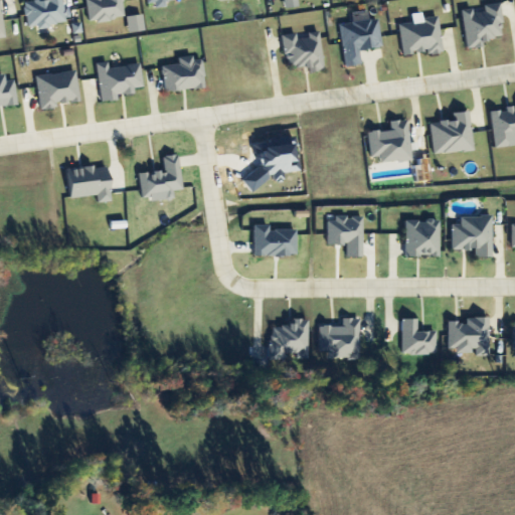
[(66,24),(63,0),(42,0),(24,3),(27,28),(37,27),(37,28),(66,24)]
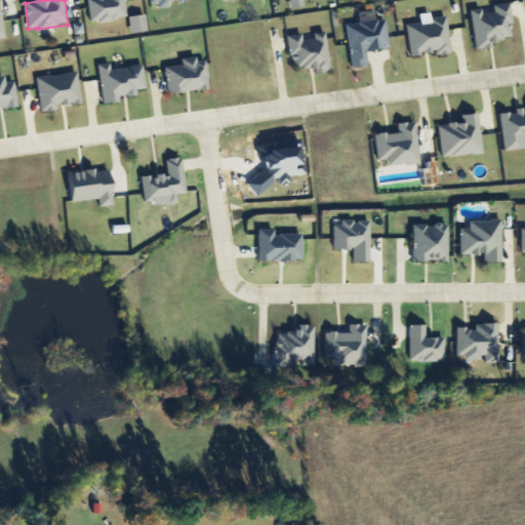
[(87,0),(91,25),(127,18),(124,0),(87,0)]
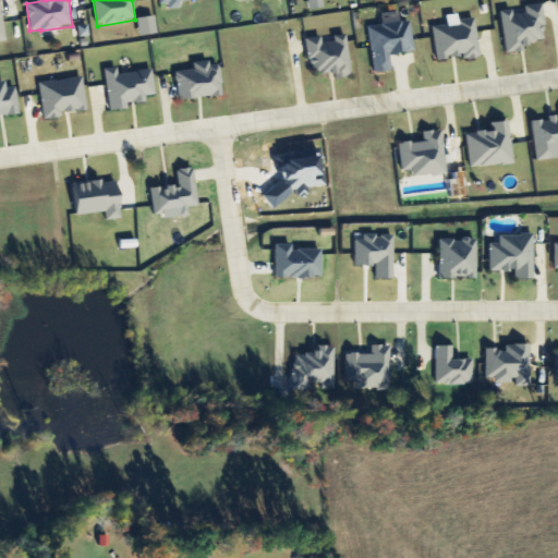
[(184,0),(158,0),(158,4),(168,3),(168,9),(179,8),(179,0),(184,0)]
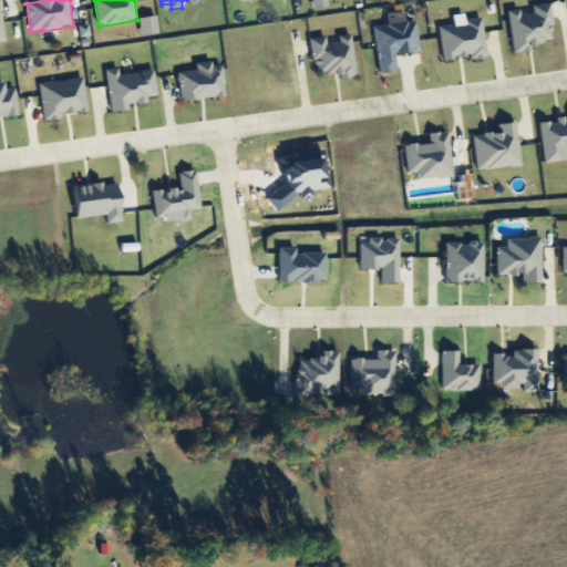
[(311,0),(313,10),(329,8),(327,0),(311,0)]
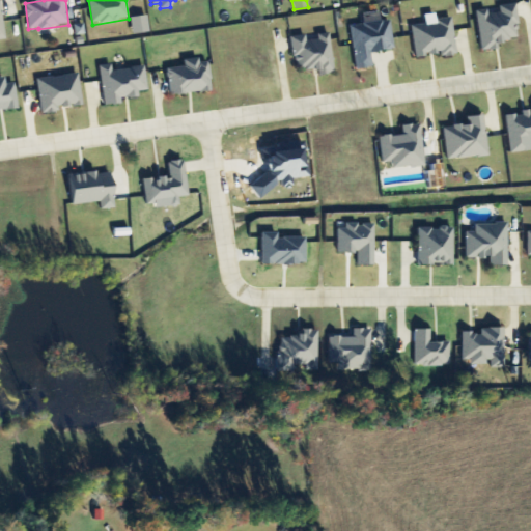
[(481,51),(500,49),(499,42),(521,38),(515,3),(499,5),(500,12),(488,15),(488,9),(476,10),(481,51)]
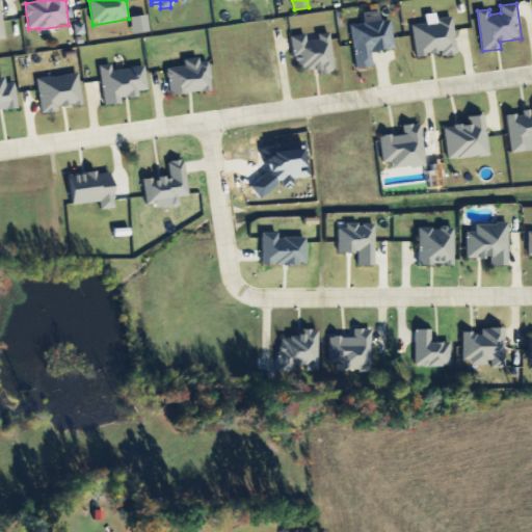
[(149,32),(147,16),(131,17),(132,34),(149,32)]
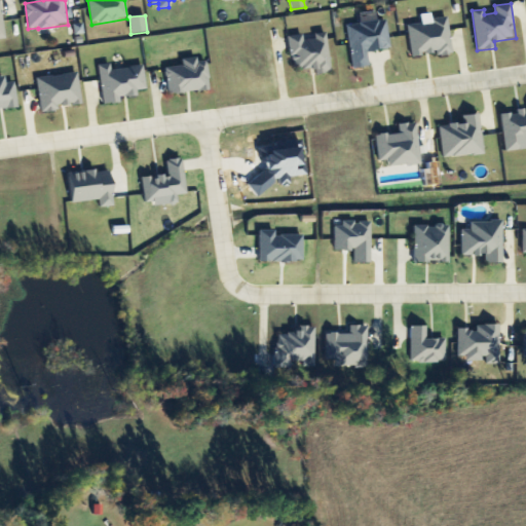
[(452,54),(448,20),(407,24),(411,57),(436,53),(436,57),(452,54)]
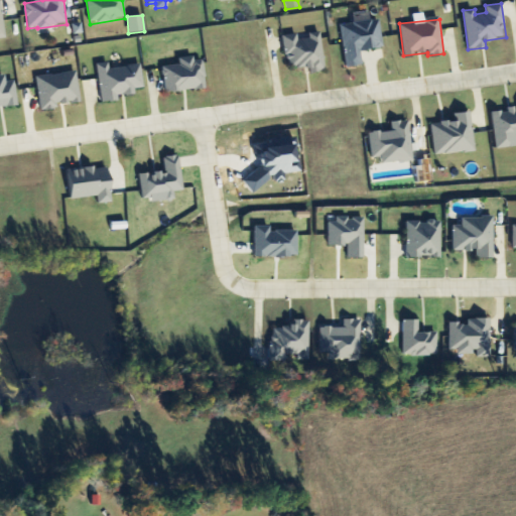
[(346,68),(363,67),(361,51),(382,49),(380,20),(341,24),(346,68)]
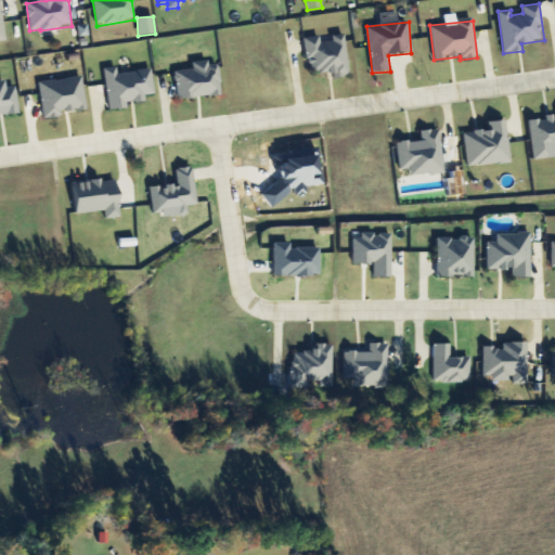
[(305,39),(308,75),(333,72),(333,78),(349,76),(345,35),(332,36),(333,42),(321,43),(320,37),(305,39)]
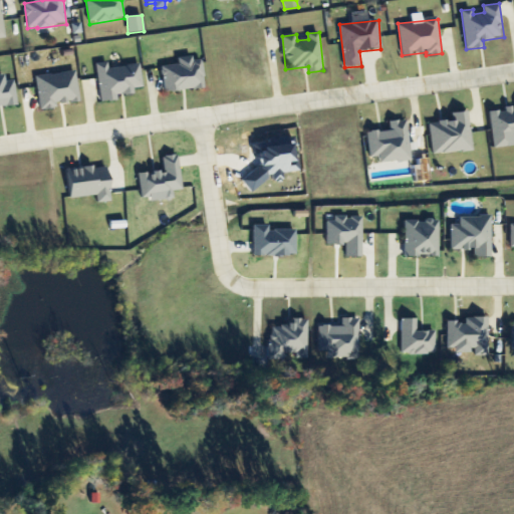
[(164,91),(206,88),(203,59),(194,60),(194,56),(178,58),(179,64),(162,66),(164,91)]
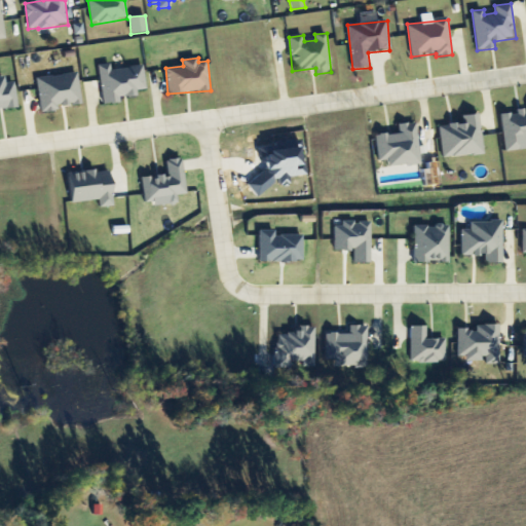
[(144,67),(111,69),(111,64),(100,65),(103,105),(120,103),(120,98),(138,97),(137,90),(146,89),(144,67)]
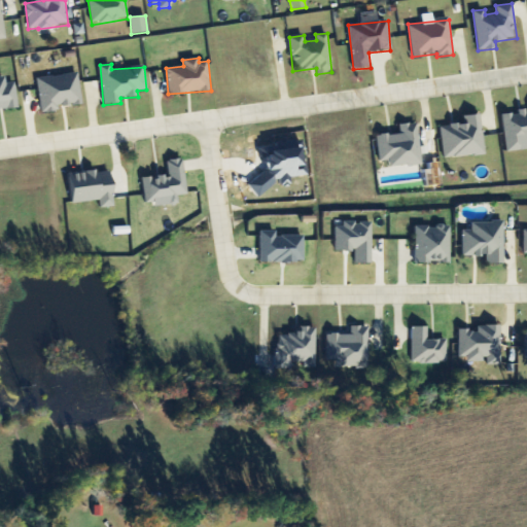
[(81,105),(78,74),(37,77),(40,113),(58,111),(58,107),(81,105)]
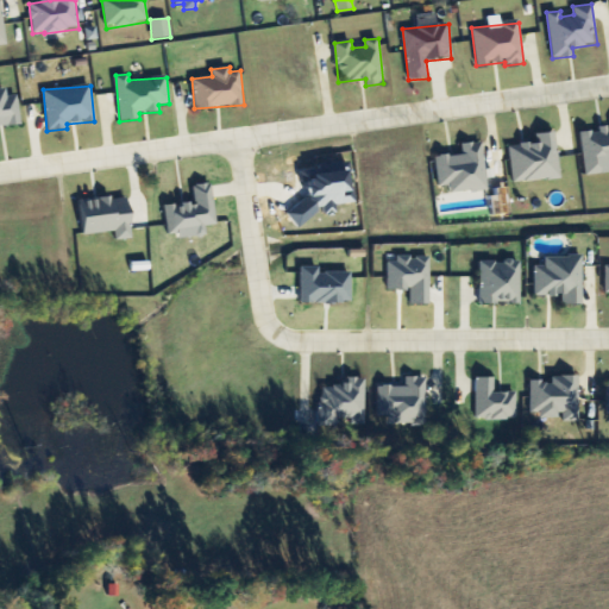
[(584,176),(608,173),(608,129),(579,132),(584,176)]
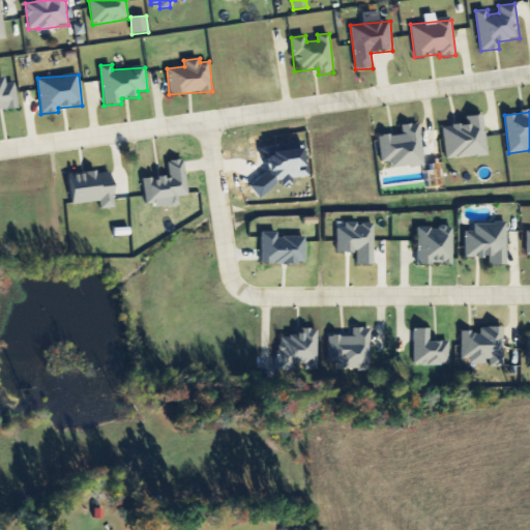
[(489,154),(482,115),(466,118),(466,124),(442,127),(446,160),(489,154)]
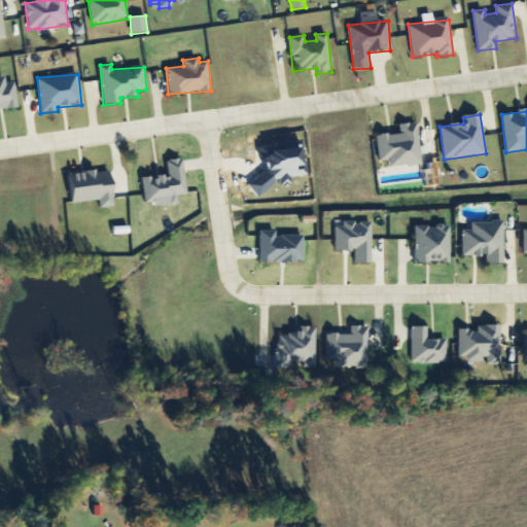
[(422,164),(418,123),(399,125),(400,133),(376,136),(379,162),(388,161),(389,168),(422,164)]
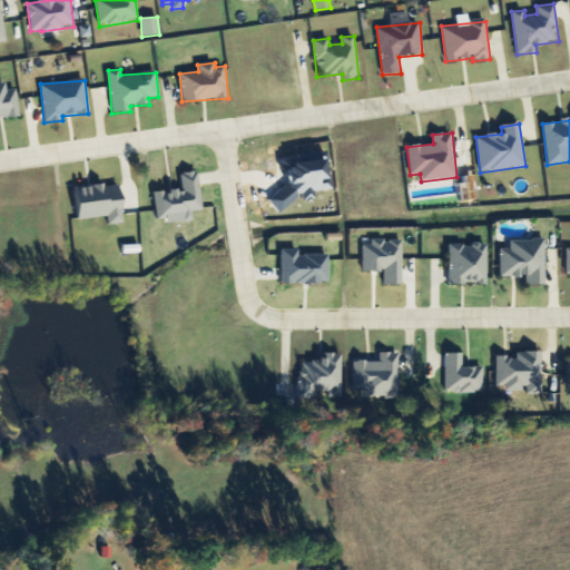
[(331,190),(330,165),(326,161),(297,164),(287,170),(288,184),(268,199),(279,214),(302,196),(306,200),(315,200),(315,192),(331,190)]
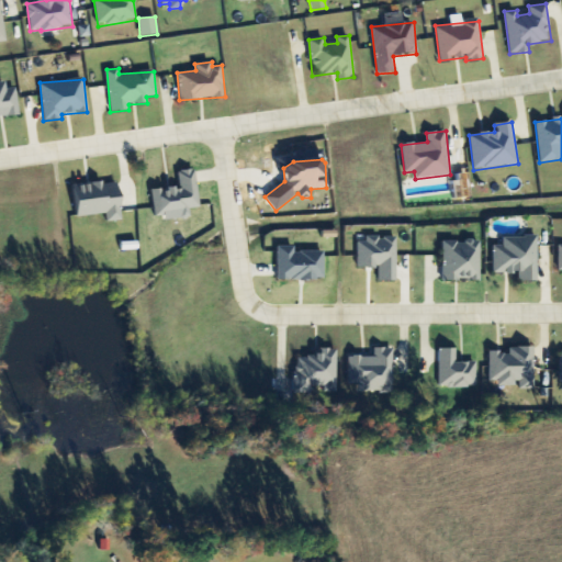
[(201,208),(194,169),(177,172),(179,188),(152,191),(156,221),(190,216),(190,209),(201,208)]
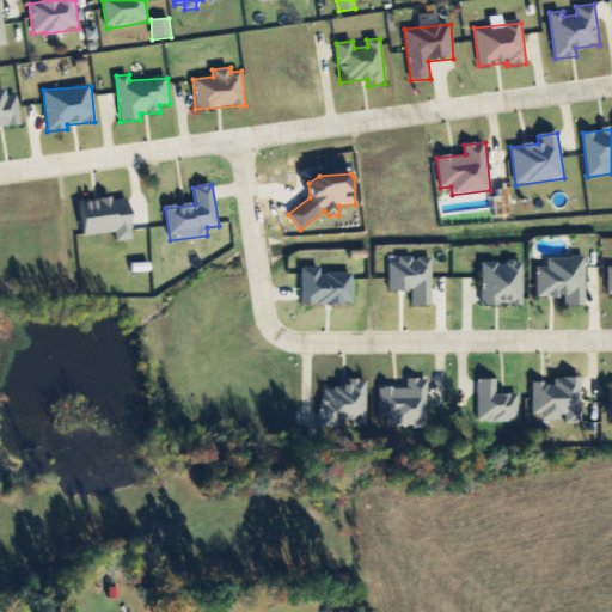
[(115,233),(116,242),(134,239),(128,197),(81,203),(85,237),(115,233)]
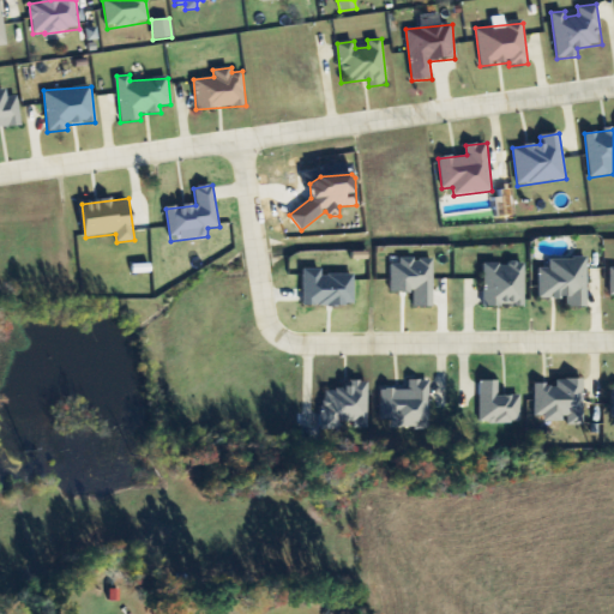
[(391,293),(413,293),(414,308),(434,307),(433,258),(399,259),(399,265),(390,265),(391,293)]
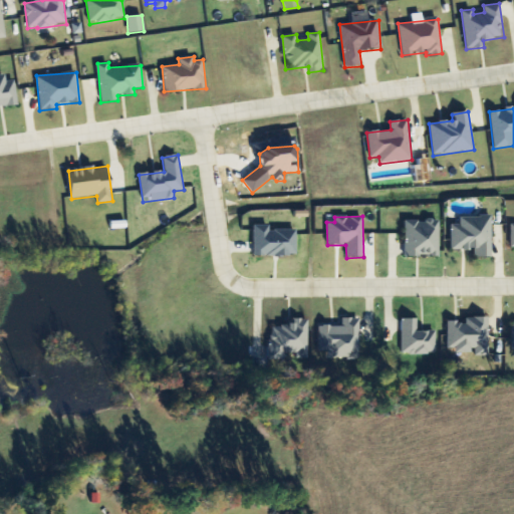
[(492,257),(492,217),(460,217),(460,225),(452,225),(452,250),(474,250),(474,257),(492,257)]
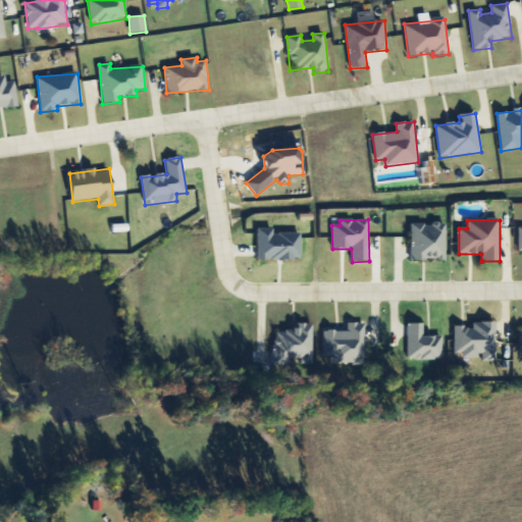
[(446,261),(447,224),(411,223),(411,260),(446,261)]
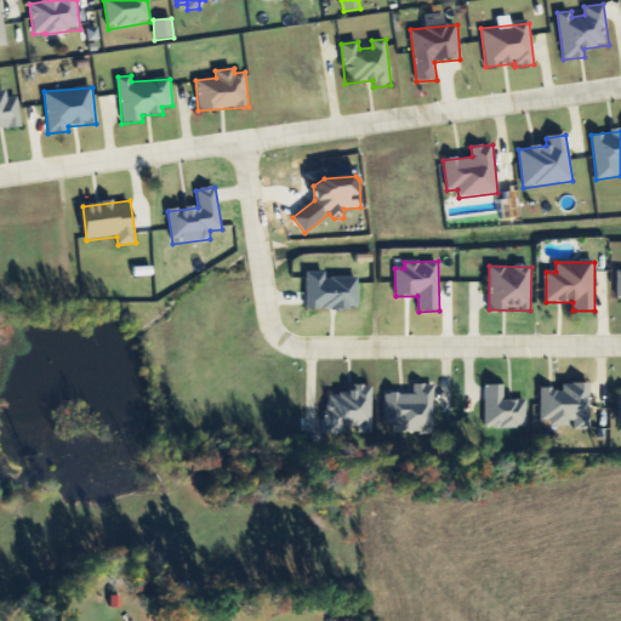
[(357,278),(325,278),(325,272),(307,272),(307,311),(358,309),(357,278)]
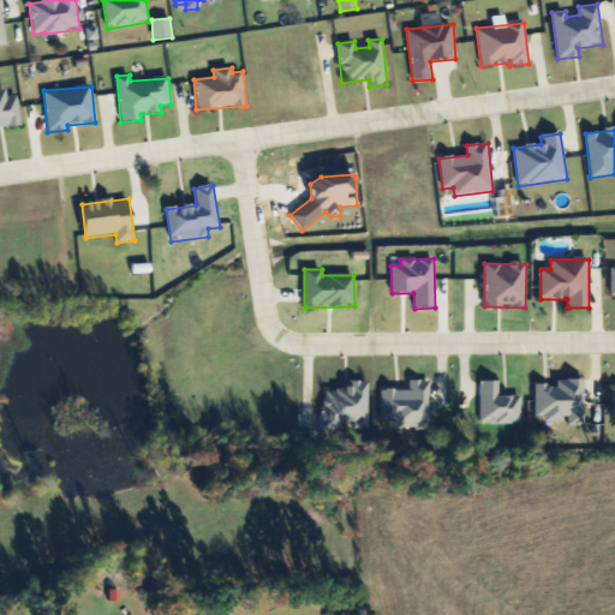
[(535,386),(536,422),(566,421),(566,427),(584,427),(584,380),(556,381),(556,386),(535,386)]
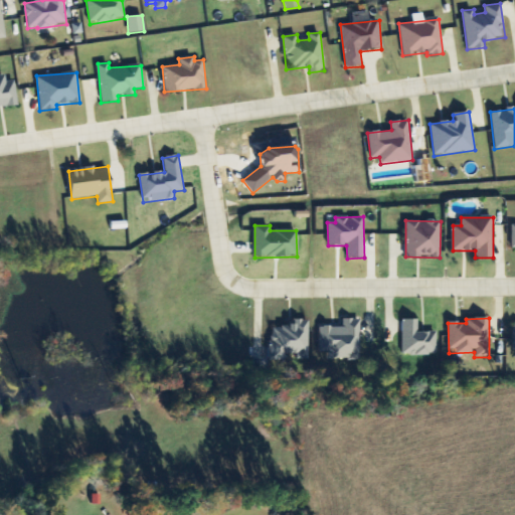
[(360,320),(343,319),(342,327),(320,327),(319,352),(328,352),(328,359),(360,360),(360,320)]
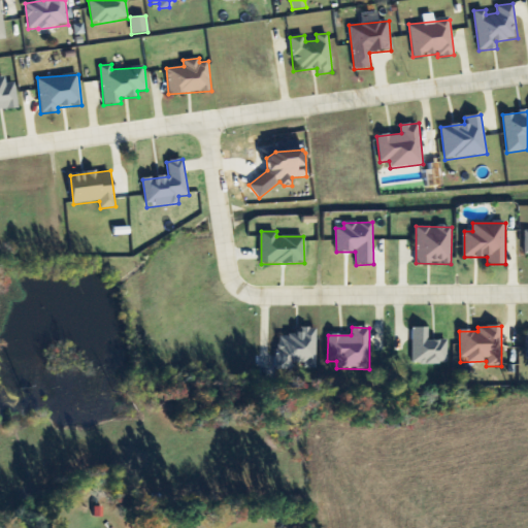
[(317,368),(317,329),(297,328),(296,336),(277,336),(277,369),(292,369),(292,363),(305,363),(305,368),(317,368)]
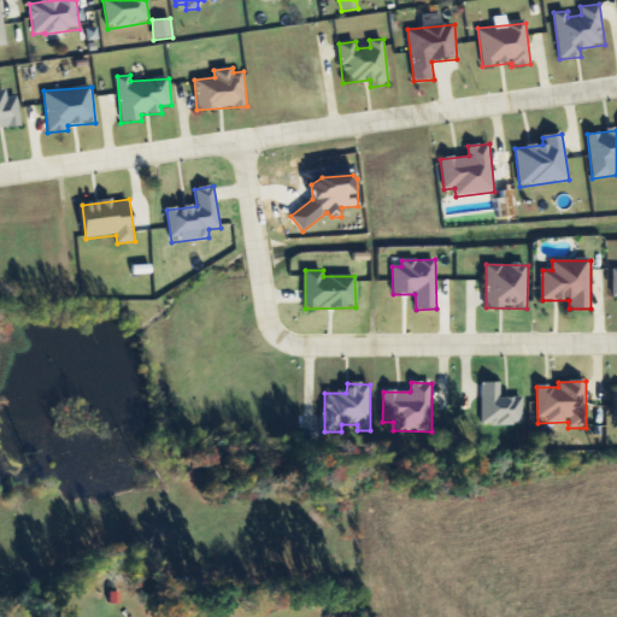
[(500,383),(482,383),(483,425),(523,424),(522,398),(501,398),(500,383)]
